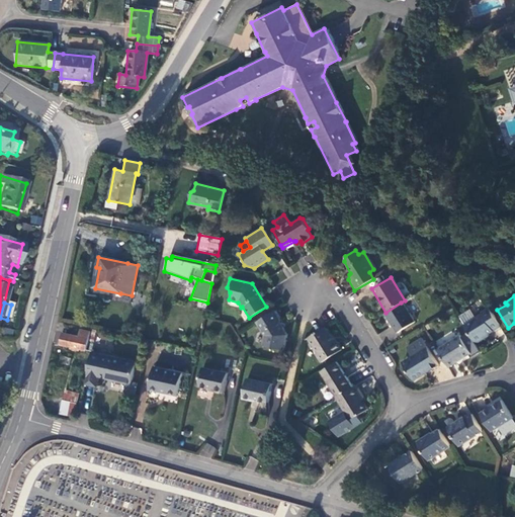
[(383,314),(396,334),(413,323),(401,303),(385,313),(383,314)]
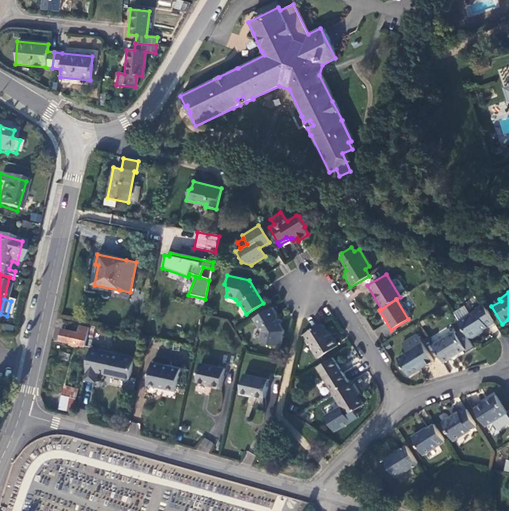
[(456,321),(468,340),(476,334),(475,333),(492,323),(481,305),(473,309),(474,310),(456,321)]
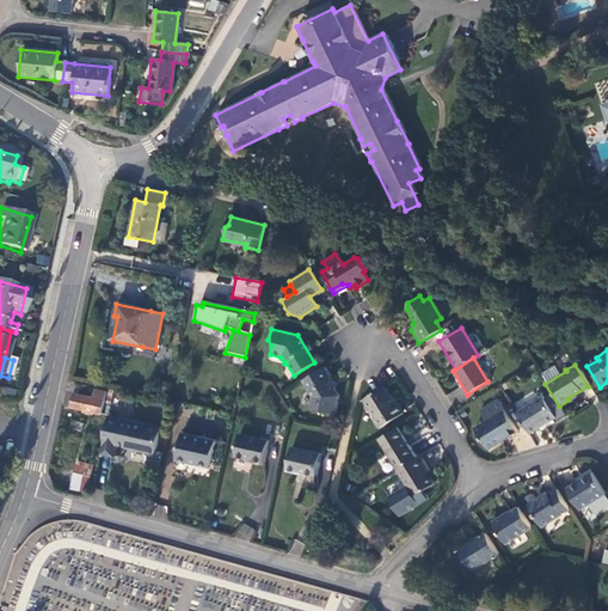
[(323,367),(301,382),(311,397),(308,409),(333,414),(337,396),(327,380),(330,379),(323,367)]
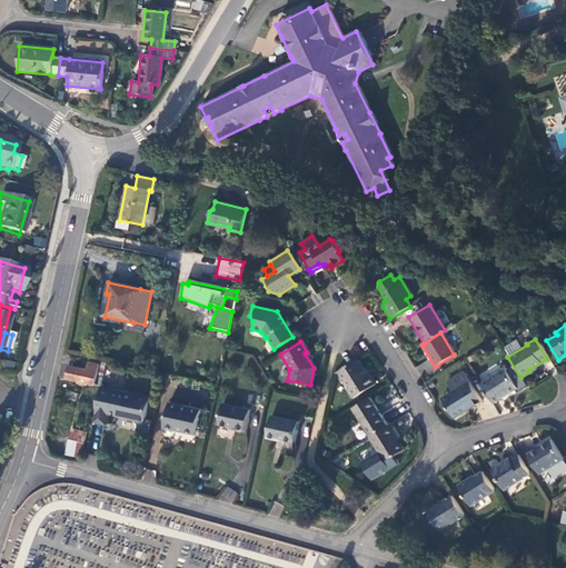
[(61,355),(56,377),(76,381),(76,384),(86,386),(86,384),(93,385),(98,365),(87,362),(85,370),(67,366),(69,356),(61,355)]
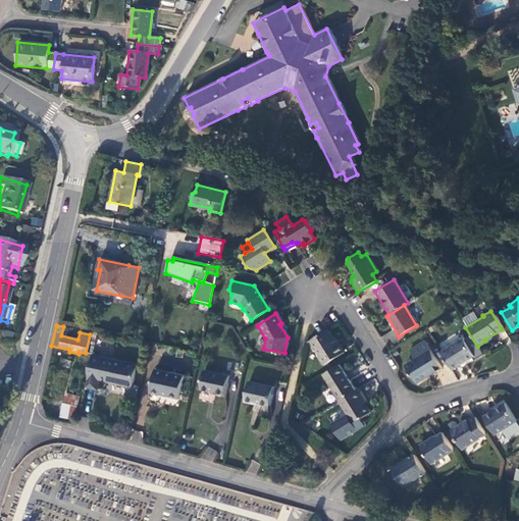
[(308,341),(318,357),(317,357),(322,366),(342,353),(336,345),(335,346),(326,330),(316,336),(308,341)]
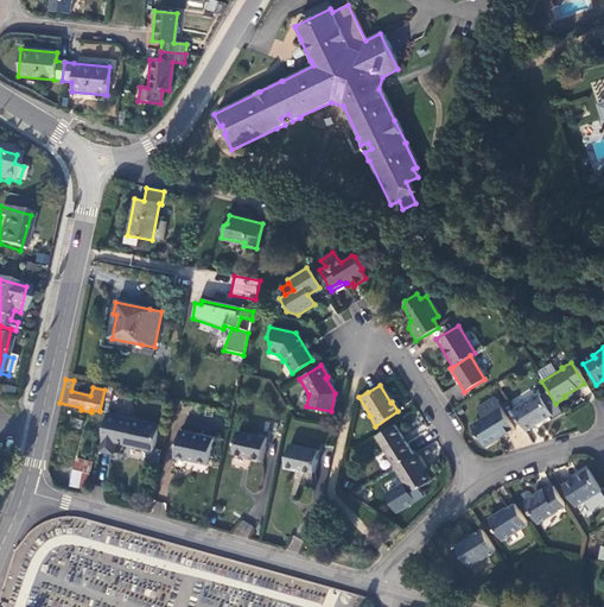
[(551,416),(538,394),(510,410),(523,432),(551,416)]
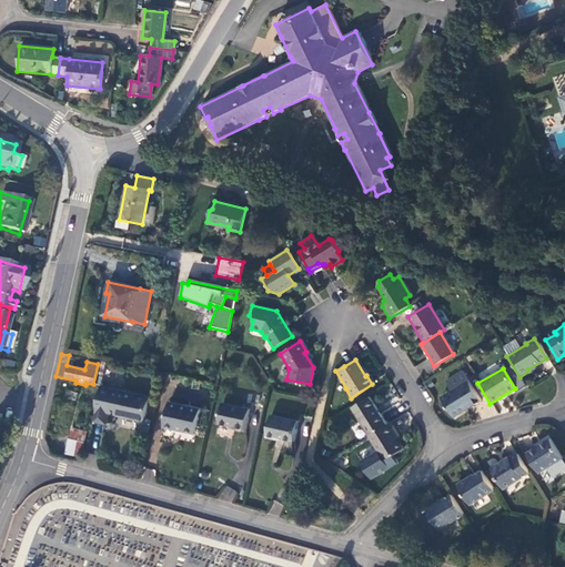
[(444,405),(452,418),(465,411),(465,409),(470,406),(471,407),(480,402),(466,382),(461,372),(444,383),(450,392),(444,395),(449,403),(444,405)]
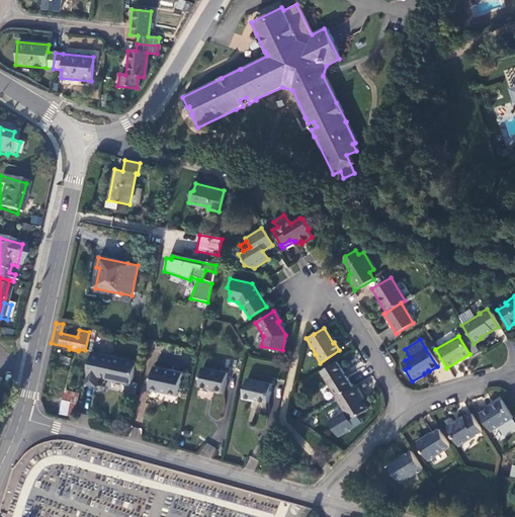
[(136,362),(90,353),(85,374),(87,374),(84,384),(95,386),(97,377),(127,383),(125,394),(135,396),(141,372),(134,371),(136,362)]
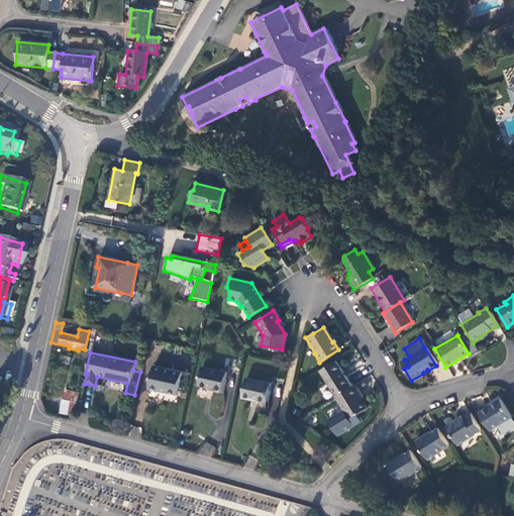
[(70,358),(60,356),(59,363),(68,365),(70,358)]
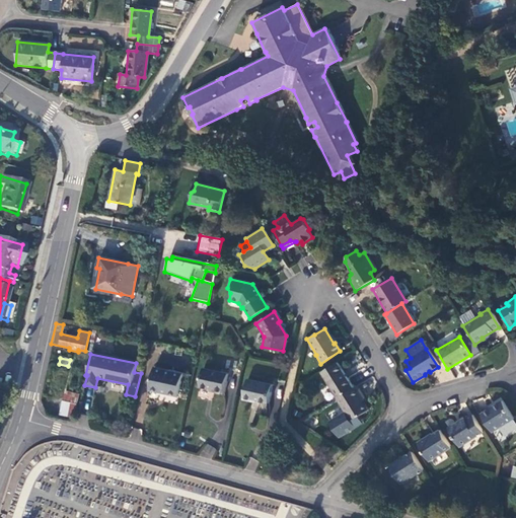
[(319,373),(336,398),(352,388),(336,363),(319,373)]
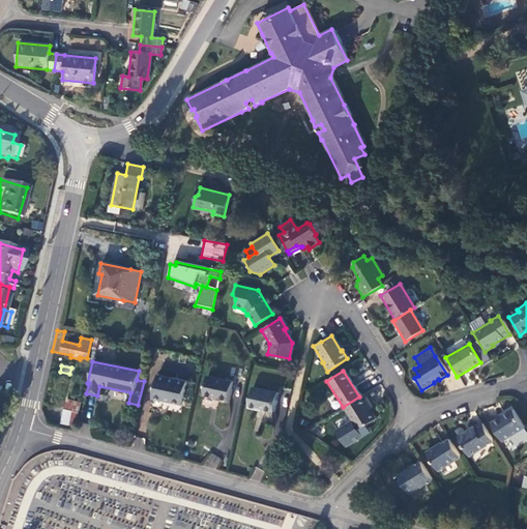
[(156,375),(150,400),(163,402),(163,401),(169,402),(169,404),(180,406),(185,382),(156,375)]
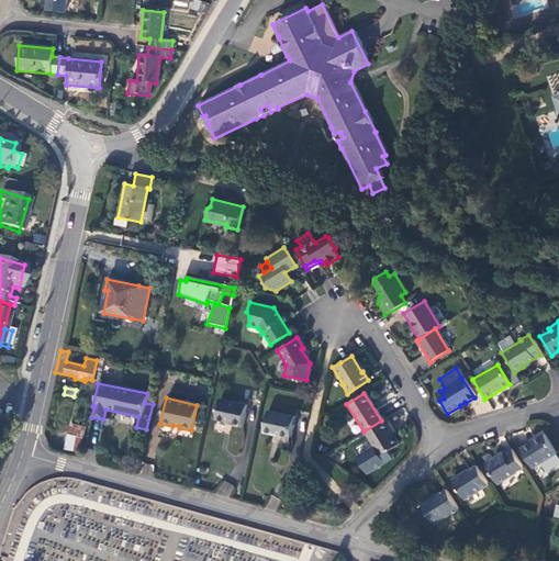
[(245,405),(219,400),(213,419),(230,423),(228,424),(241,427),(245,405)]
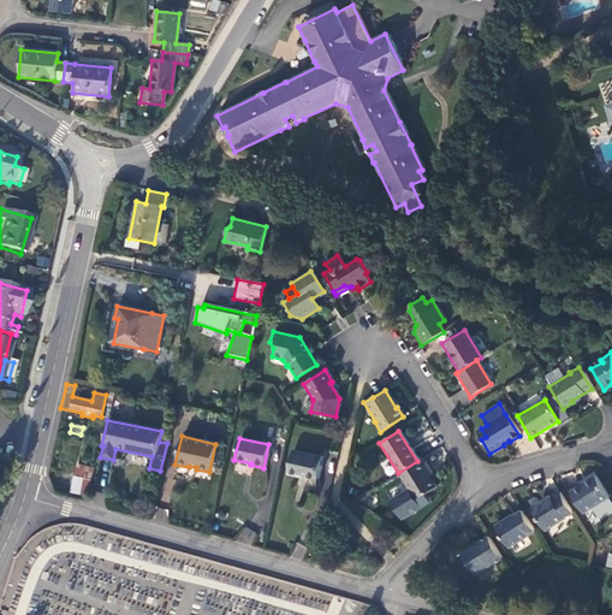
[(321,457),(291,451),(286,474),(298,478),(298,475),(316,479),(321,457)]
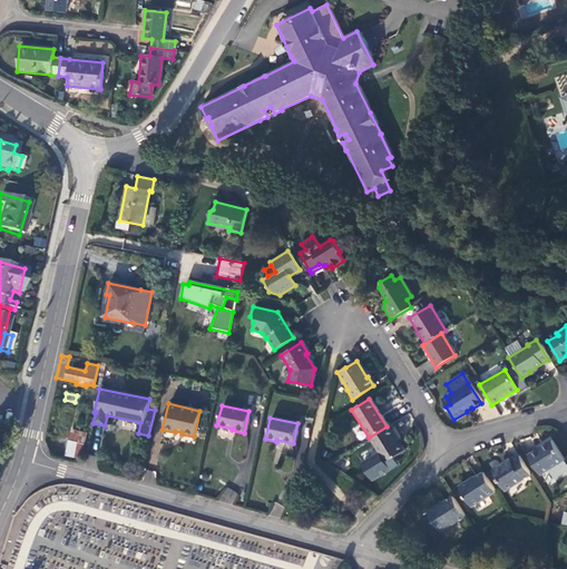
[(401,439),(391,424),(388,427),(398,442),(401,439)]
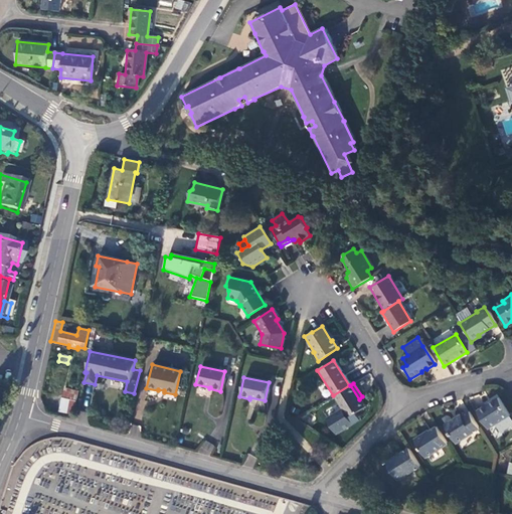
[(332,396),(341,409),(325,419),(335,435),(351,424),(347,418),(355,413),(364,407),(359,399),(350,385),(349,385),(333,395),(332,396)]
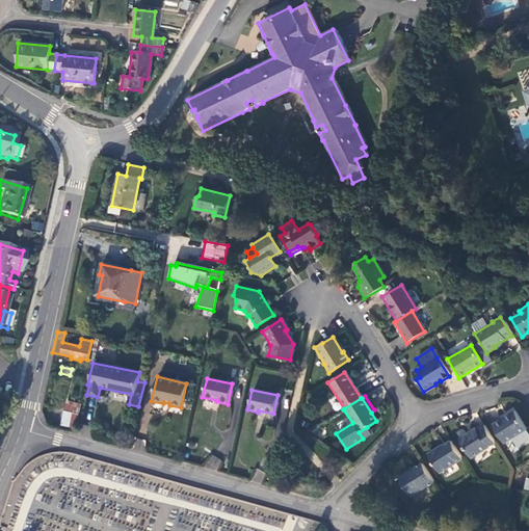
[(78,408),(63,405),(59,425),(74,429),(78,408)]
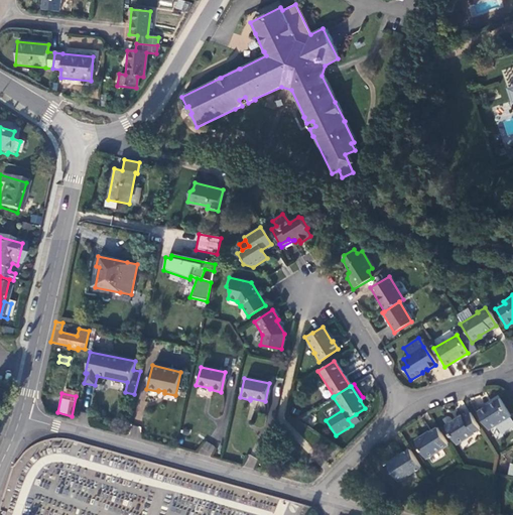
[(477,412),(488,430),(509,417),(498,399),(477,412)]
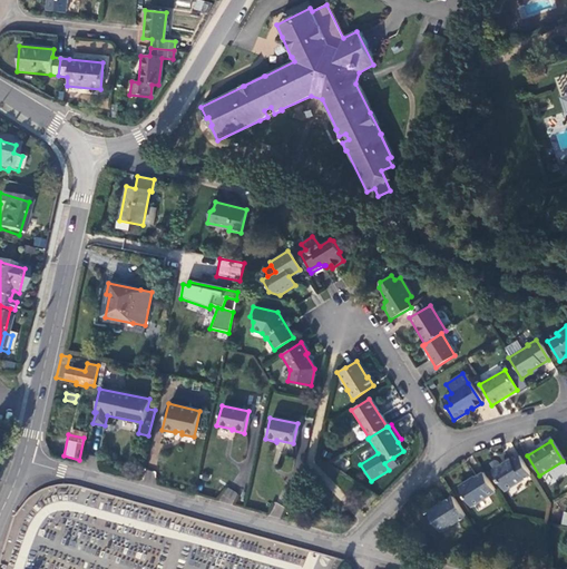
[(490,471),(502,491),(529,476),(517,457),(510,461),(509,460),(490,471)]
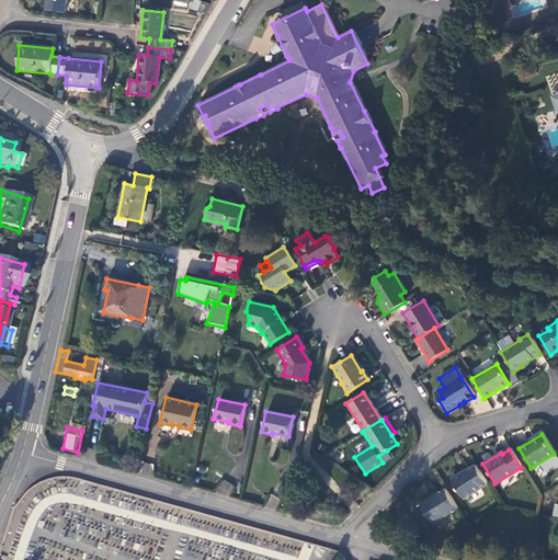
[(383,463),(390,458),(387,450),(378,456),(383,463)]
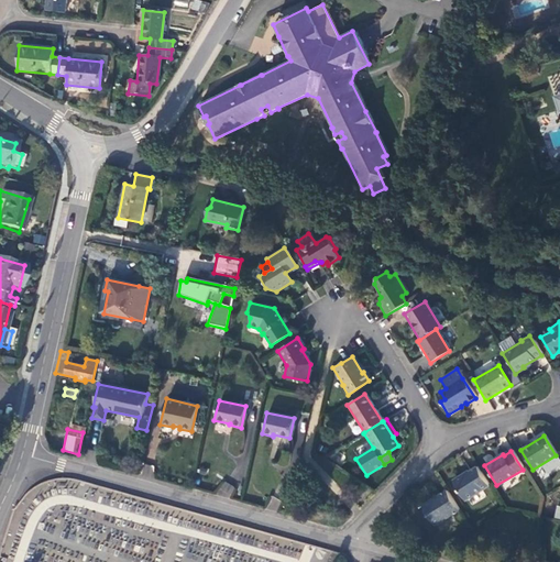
[(451,481),(464,502),(487,486),(475,467),(462,475),(462,474),(451,481)]
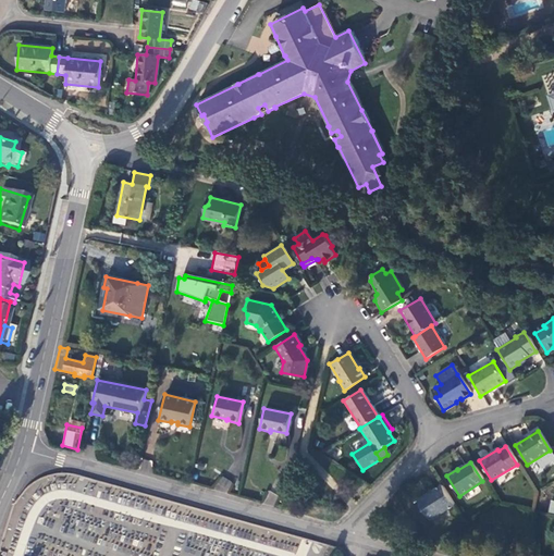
[(210,489),(223,494),(229,482),(216,477),(210,489)]
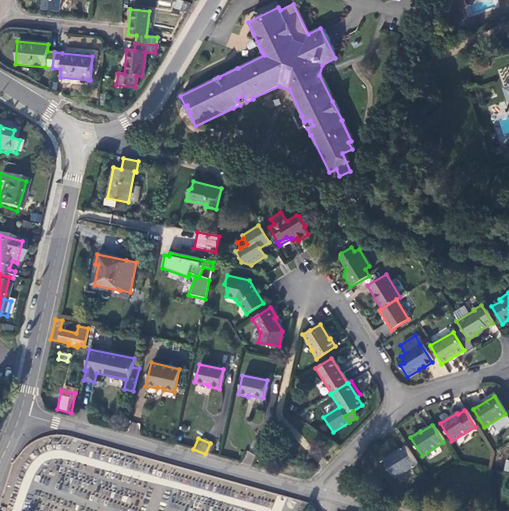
[(382,460),(393,478),(416,464),(404,446),(382,460)]
